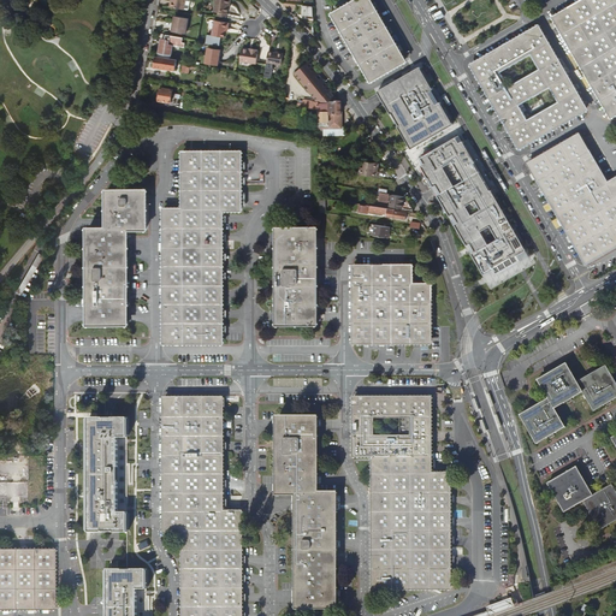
[(230,5),(230,0),(215,0),(214,12),(219,12),(227,13),(229,9),(229,4),(230,5)]
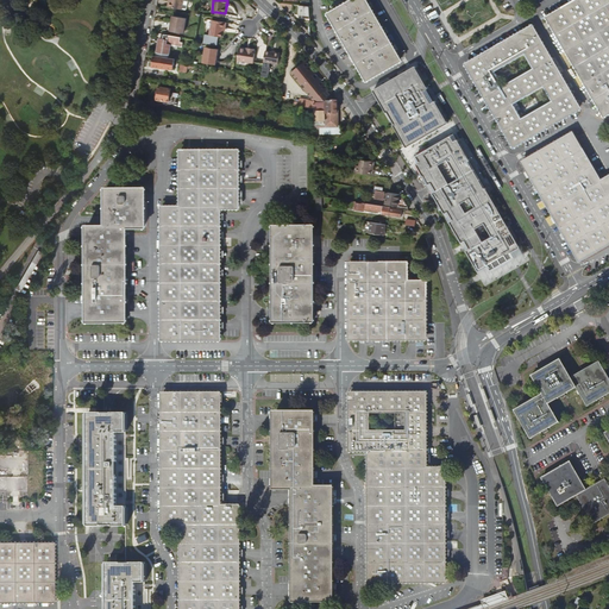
[(401,60),(365,0),(353,0),(330,14),(368,80),(401,60)]
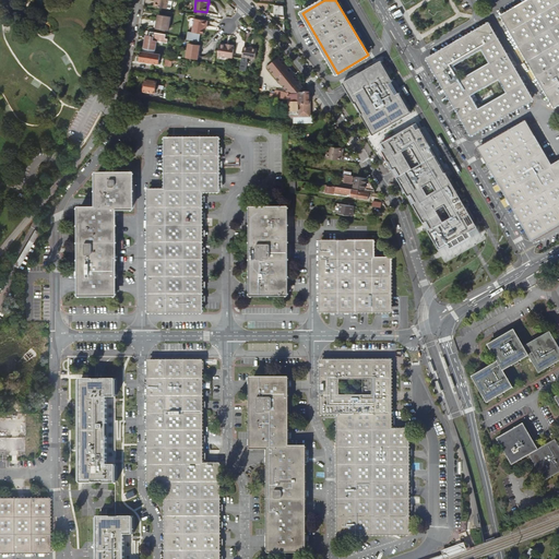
[(558,0),(525,0),(499,15),(552,107),(558,103),(558,0)]
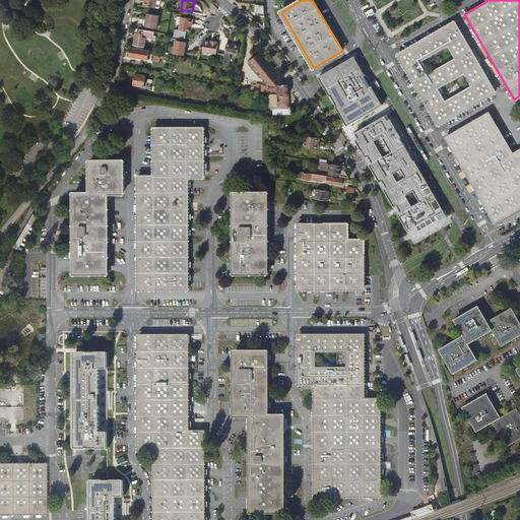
[(264,5),(256,4),(255,12),(259,13),(259,14),(264,15),(264,5)]
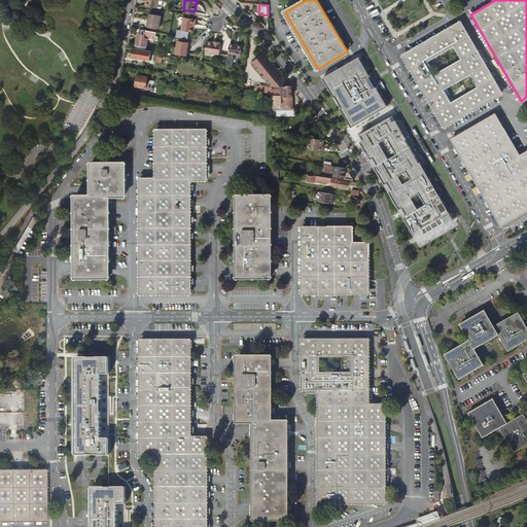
[(159,29),(162,15),(150,13),(149,19),(150,19),(149,27),(159,29)]
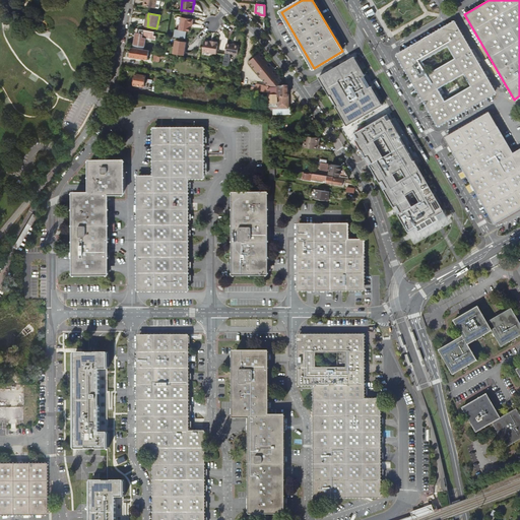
[(193,19),(182,17),(180,29),(189,31),(190,26),(191,24),(192,24),(193,19)]
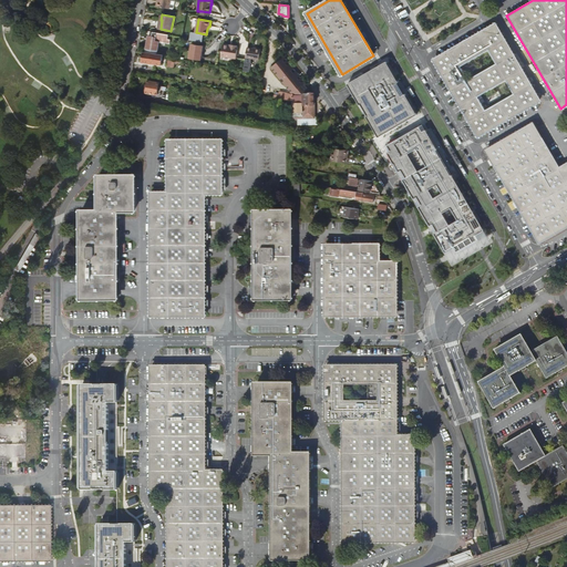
[(493,23),(462,42),(471,58),(486,50),(494,64),(480,72),(490,89),(504,80),(512,54),(493,23)]
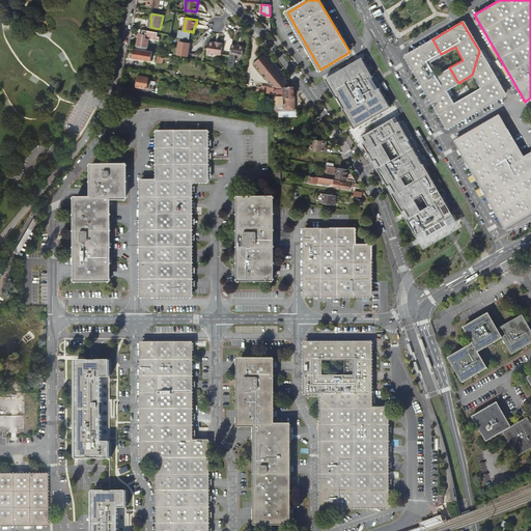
[(158,36),(158,32),(146,30),(145,34),(144,34),(143,37),(140,37),(140,36),(139,40),(138,40),(137,45),(148,47),(148,43),(147,42),(148,38),(159,40),(160,37),(158,36)]
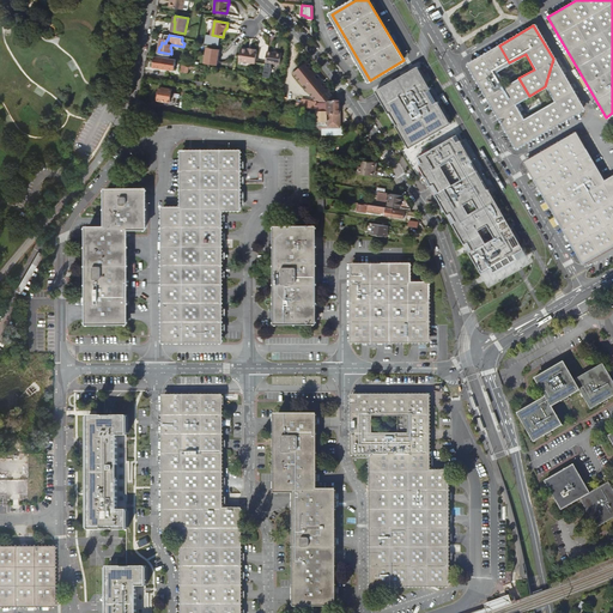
[(465,65),(493,117),(514,105),(529,96),(519,78),(503,89),(493,72),(509,62),(499,46),(465,65)]
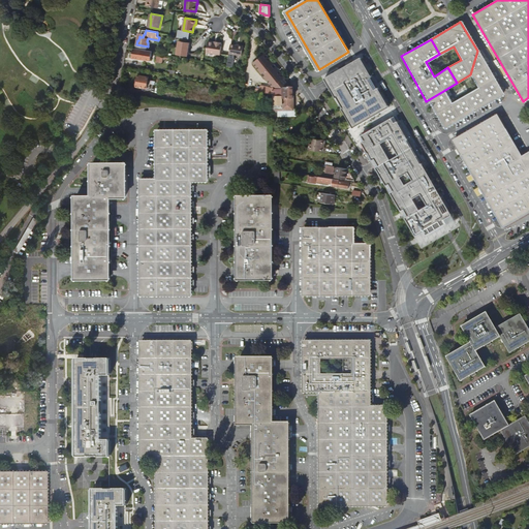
[(187,56),(189,42),(179,41),(177,55),(187,56)]
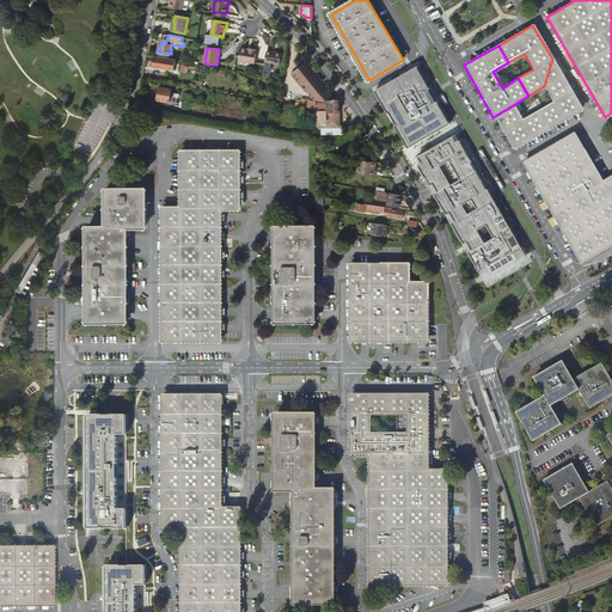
[(255,63),(257,51),(256,50),(257,49),(250,48),(250,49),(249,49),(240,48),(239,61),(255,63)]
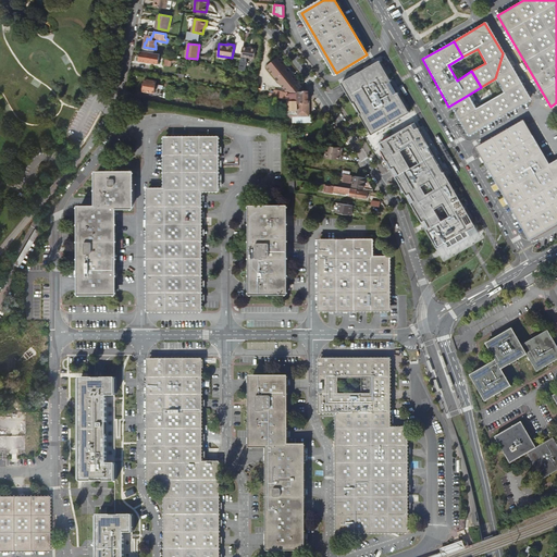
[(256,53),(256,49),(243,47),(242,57),(255,59),(255,58),(256,53)]
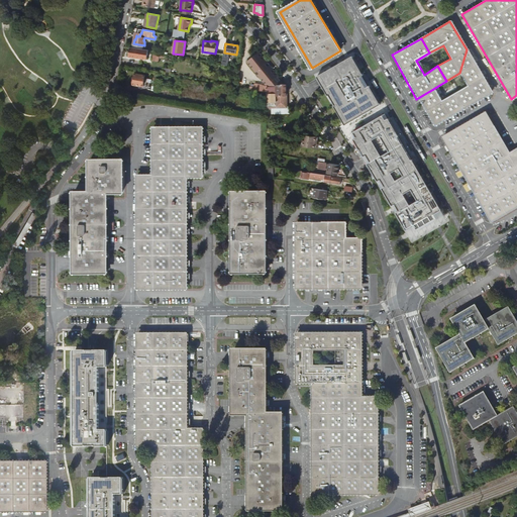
[(129,57),(147,60),(148,49),(130,47),(129,57)]
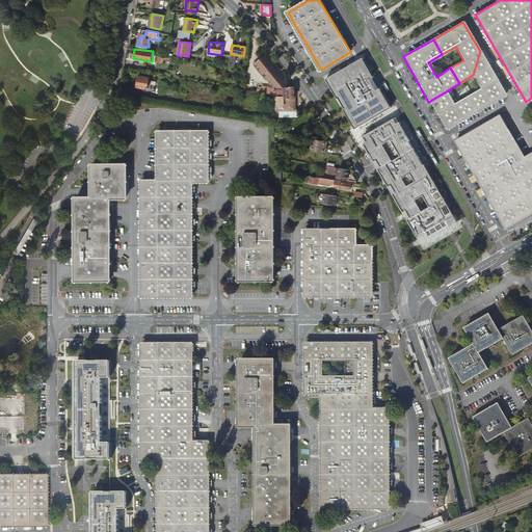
[(446,91),(428,102),(447,130),(506,96),(480,51),(473,75),(480,88),(453,104),(446,91)]
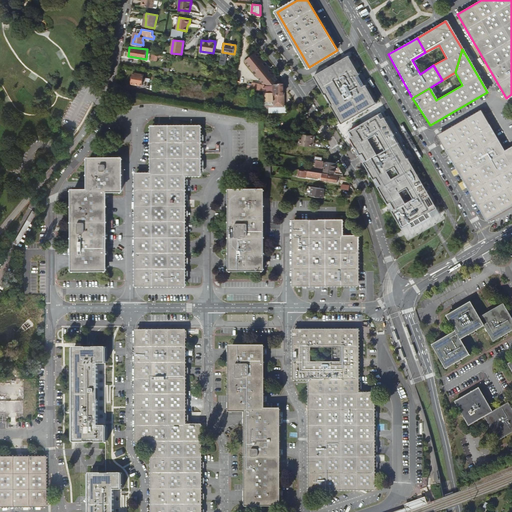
[(276,75),(257,51),(245,61),(264,85),(264,84),(265,85),(265,86),(258,85),(257,90),(258,90),(264,91),(264,106),(284,106),(284,84),(282,84),(282,83),(279,84),(279,80),(278,80),(275,76),(276,75)]
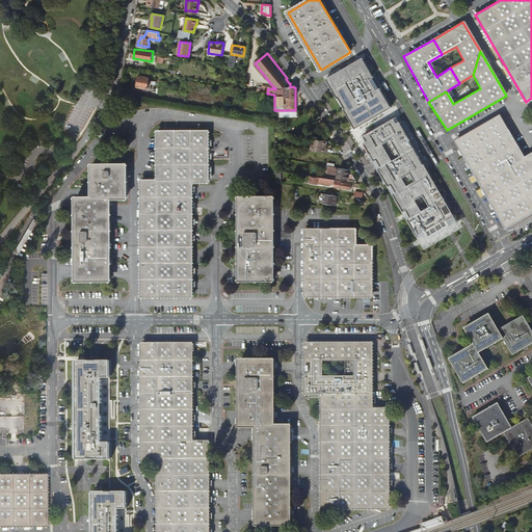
[(163,63),(164,58),(169,59),(169,57),(158,55),(157,62),(163,63)]
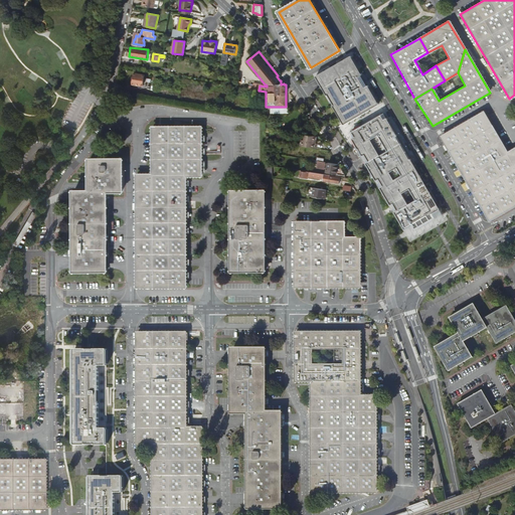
[(379,105),(368,86),(367,86),(365,81),(365,80),(365,79),(364,79),(363,79),(361,75),(362,74),(351,55),(316,76),(320,82),(327,95),(328,95),(334,105),(333,106),(344,125),(379,105)]
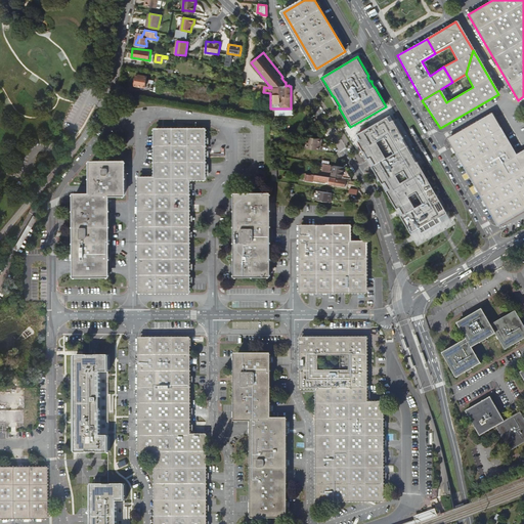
[(154,81),(146,79),(147,77),(137,75),(135,85),(145,87),(146,83),(154,84),(154,81)]
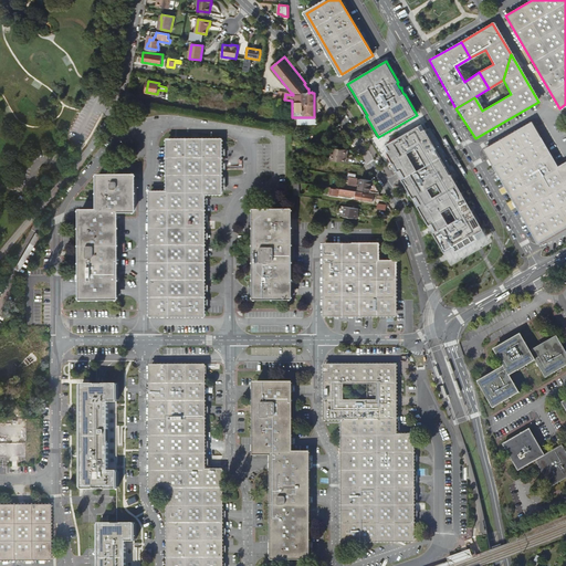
[(532,123),(486,150),(538,241),(565,224),(565,164),(558,168),(532,123)]
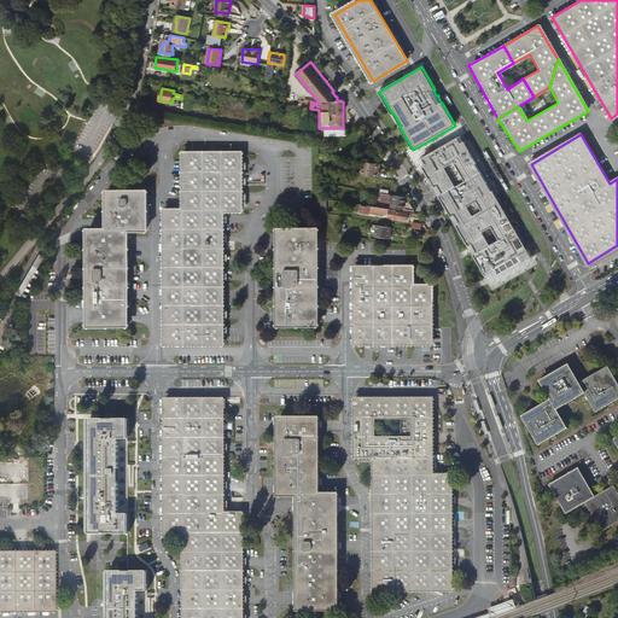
[(459,140),(458,138),(423,158),(424,159),(423,161),(424,165),(423,167),(435,187),(437,187),(439,191),(441,194),(439,196),(452,216),(453,216),(458,223),(456,225),(470,246),(470,245),(474,252),(473,254),(487,275),(494,270),(497,277),(523,262),(519,256),(528,251),(493,191),(491,191),(476,164),(477,163),(465,141),(464,143),(461,139),(459,140)]
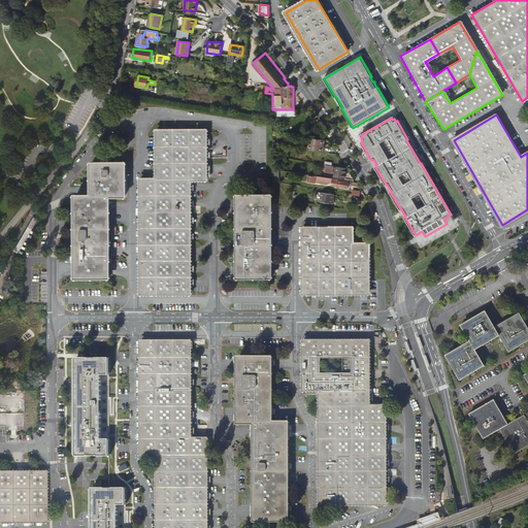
[(191,293),(190,179),(206,179),(206,130),(157,130),(157,179),(140,179),(141,294),(191,293)]
